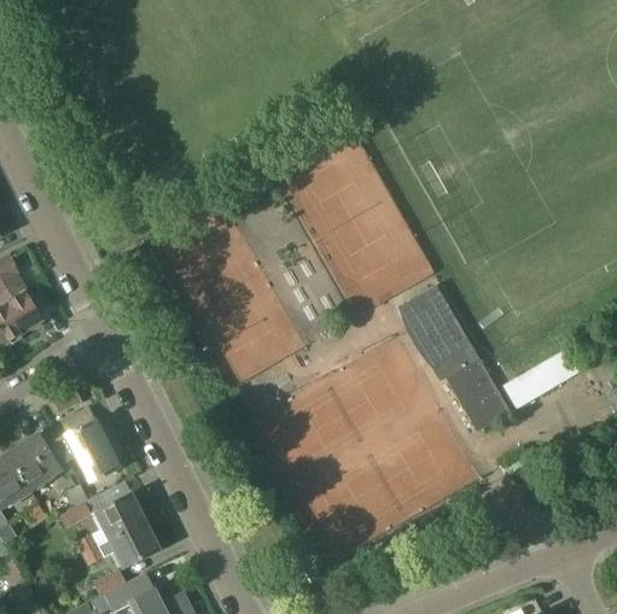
[(0,333),(6,343),(42,320),(25,292),(17,274),(18,273),(10,256),(0,261),(0,333)]
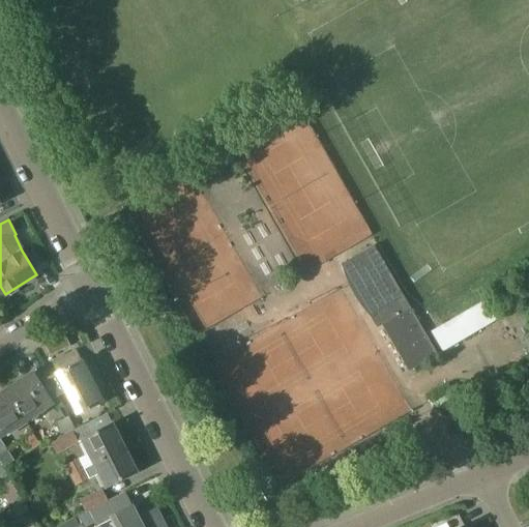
[(349,275),(348,276),(351,285),(356,294),(361,302),(371,314),(375,311),(383,325),(409,370),(437,353),(374,243),(341,262),(349,275)]
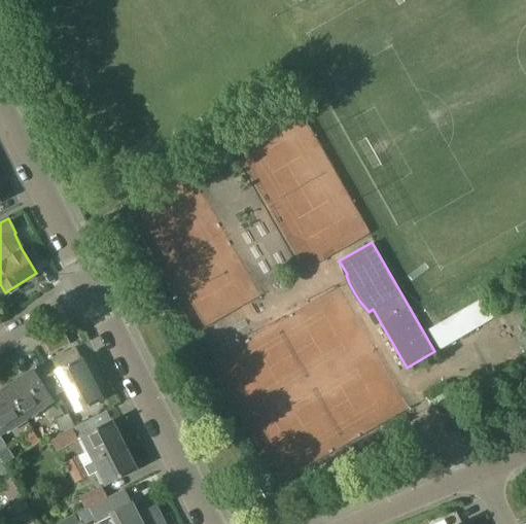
[(525,274),(515,280),(524,298),(525,297),(525,274)]
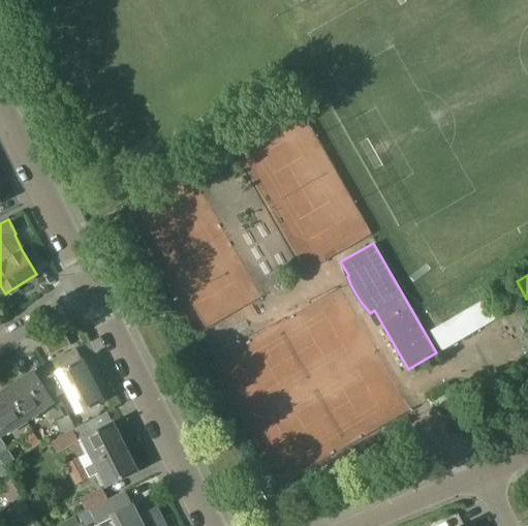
[(433,327),(445,348),(504,314),(492,294),(433,327)]
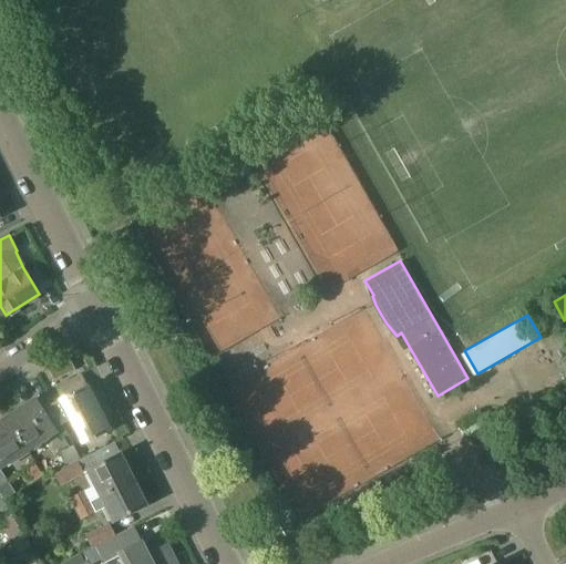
[(81,443),(107,430),(80,375),(54,387),(61,399),(52,403),(61,422),(69,418),(81,443)]
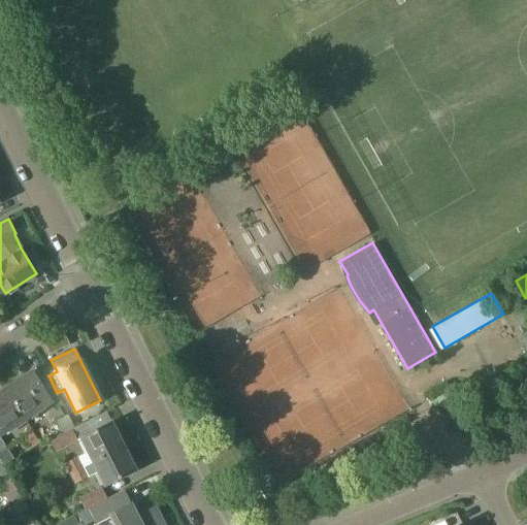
[(32,371),(5,388),(24,418),(51,400),(50,398),(57,393),(48,375),(37,383),(32,371)]
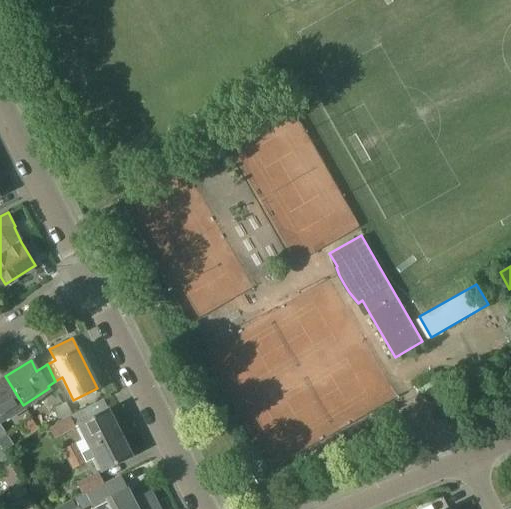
[(0,419),(23,405),(5,376),(0,379),(0,419)]
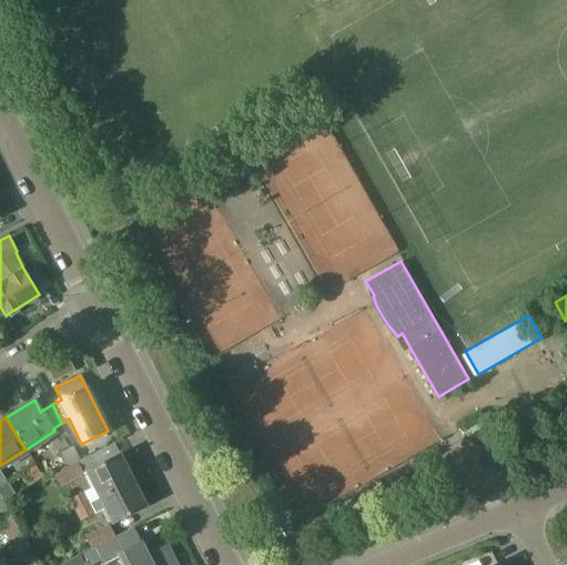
[(67,465),(79,458),(81,457),(74,445),(61,452),(67,465)]
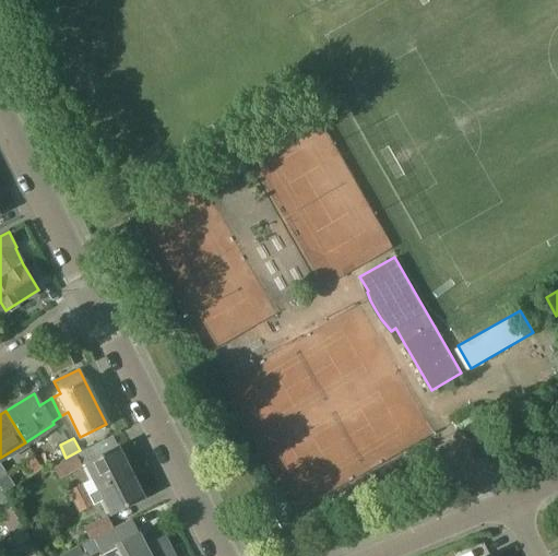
[(495,444),(501,457),(510,451),(503,438),(495,444)]
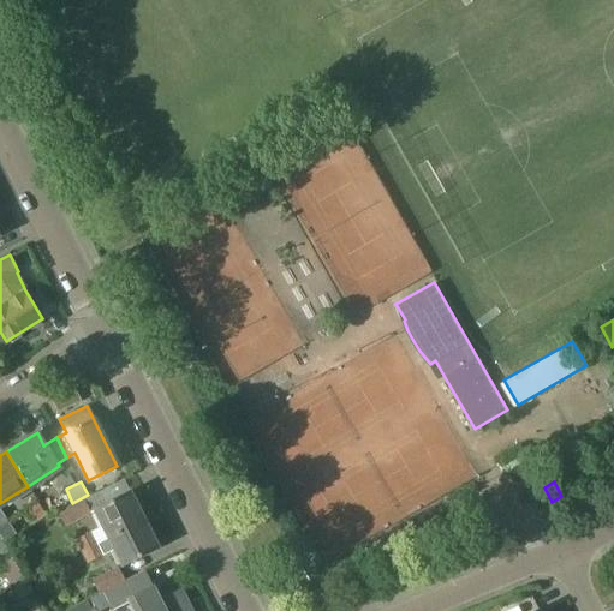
[(102,526),(77,538),(82,550),(144,519),(130,491),(94,509),(102,526)]
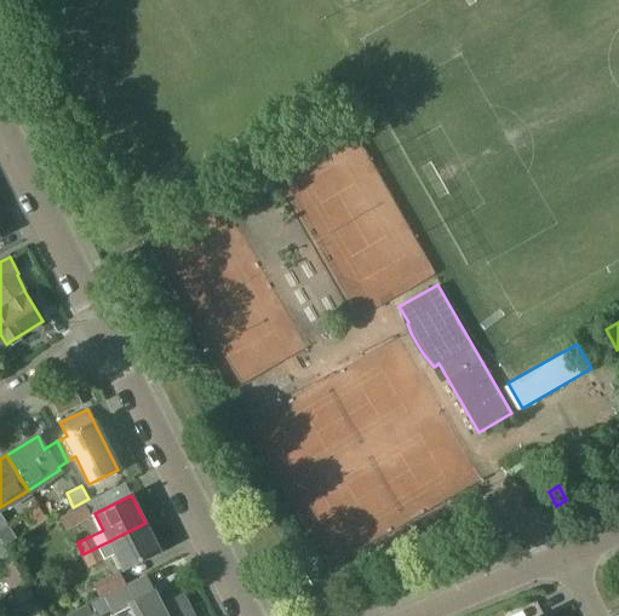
[(86,502),(59,514),(67,529),(93,516),(86,502)]
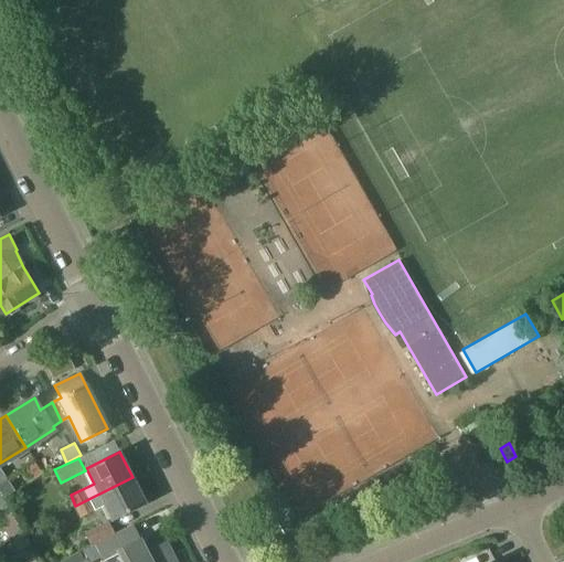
[(23,468),(31,481),(43,473),(35,460),(23,468)]
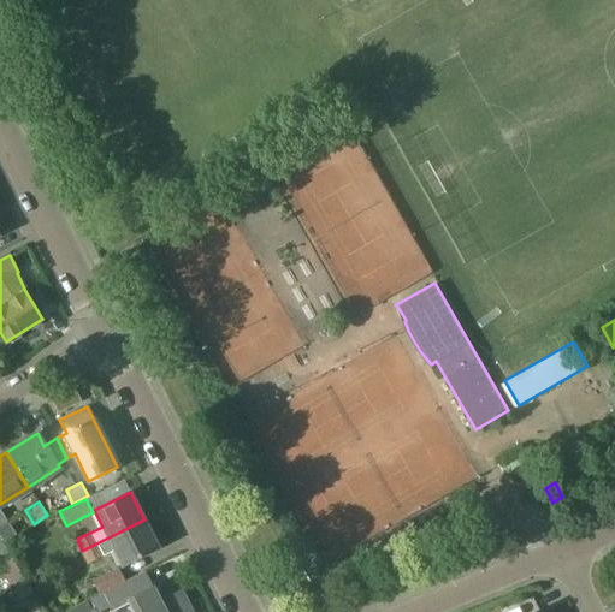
[(0,533),(5,541),(17,533),(1,510),(0,510),(0,533)]
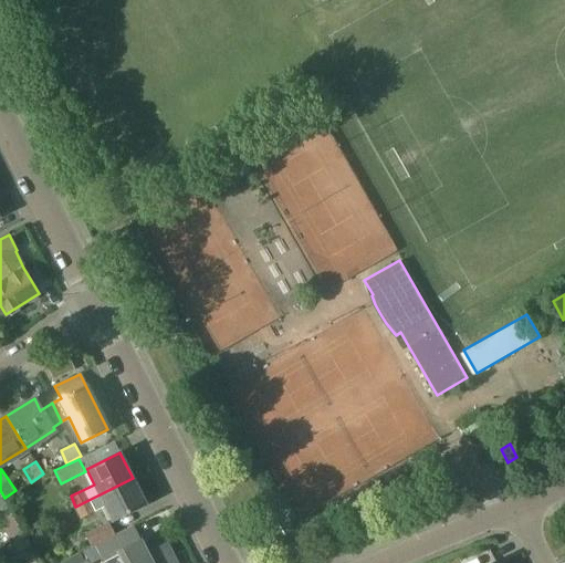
[(64,513),(70,523),(105,506),(113,520),(145,503),(133,478),(75,507),(76,508),(64,513)]
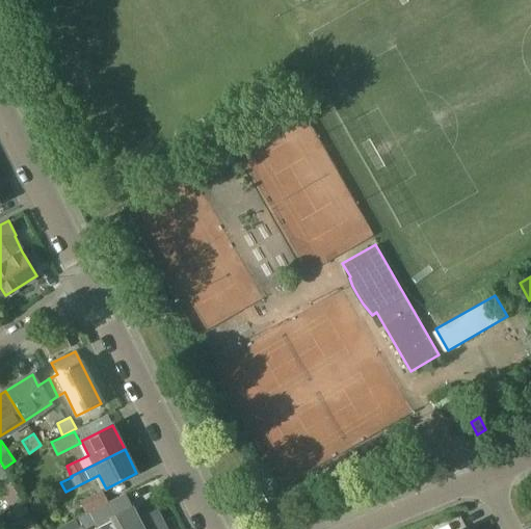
[(11,481),(0,487),(0,488),(11,506),(18,503),(23,499),(11,481)]
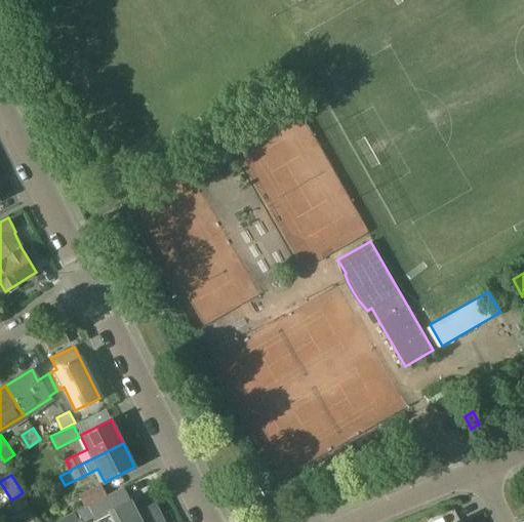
[(79,493),(85,506),(85,507),(108,495),(101,483),(79,493)]
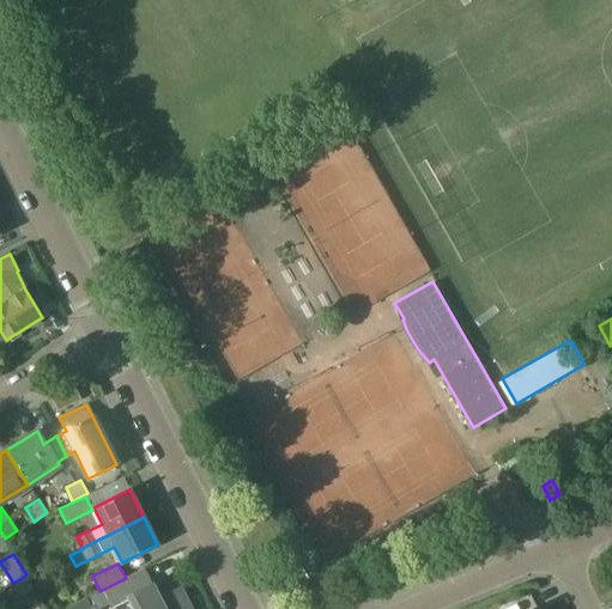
[(189,608),(180,589),(158,600),(144,571),(105,590),(113,604),(129,595),(135,608),(189,608)]
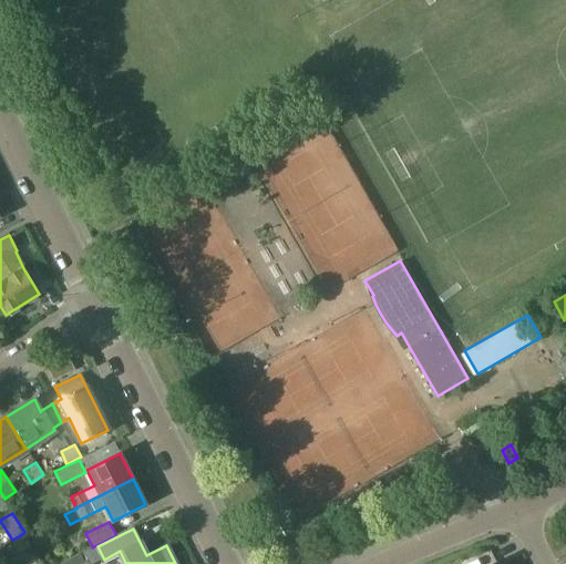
[(24,532),(19,536),(12,540),(21,553),(33,545),(24,532)]
